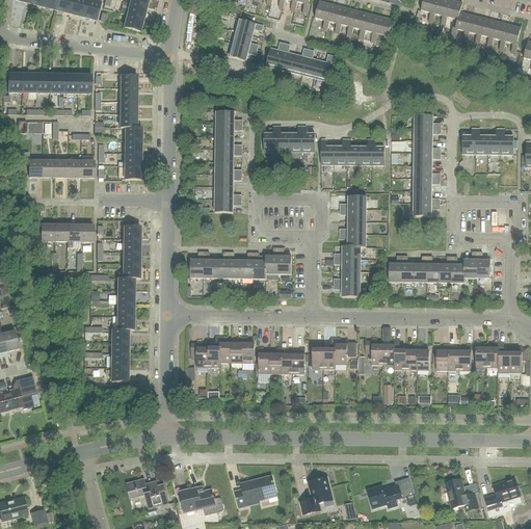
[(43,0),(42,5),(55,8),(56,0),(43,0)]
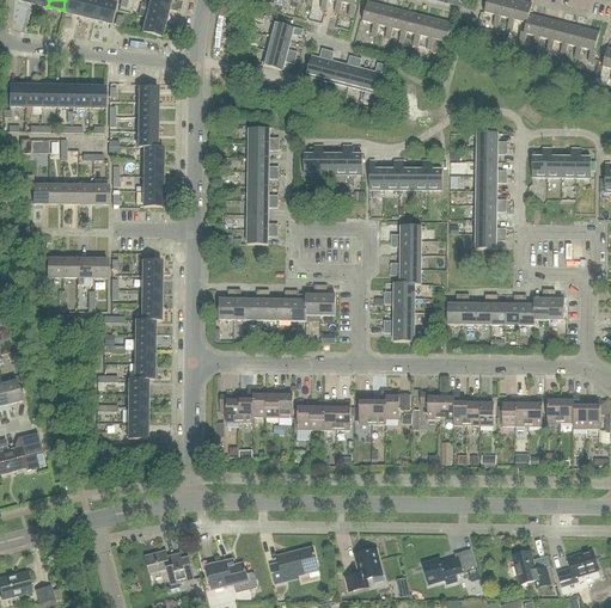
[(65,0),(63,10),(79,13),(81,0),(65,0)]
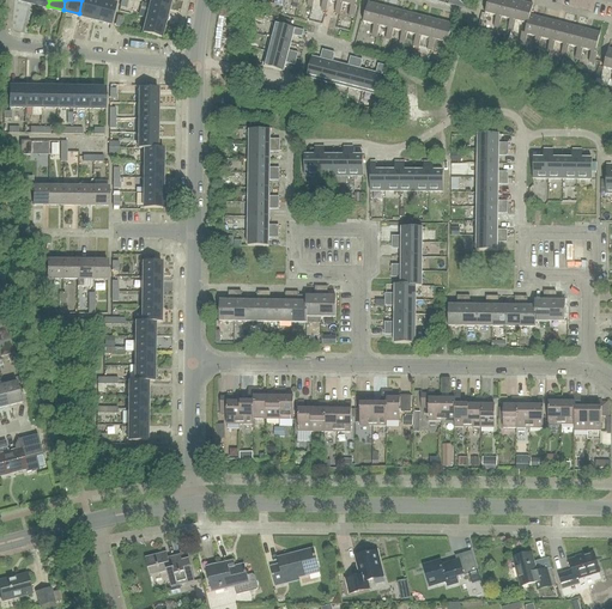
[(82,0),(79,13),(94,18),(98,0),(82,0)]
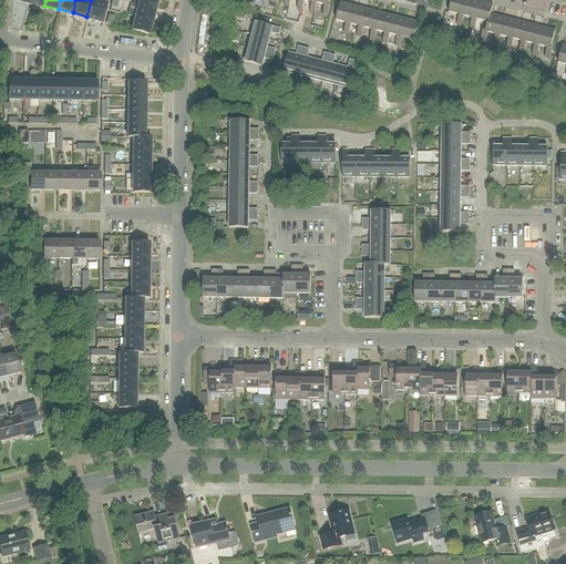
[(91,0),(86,17),(101,20),(106,1),(103,0),(91,0)]
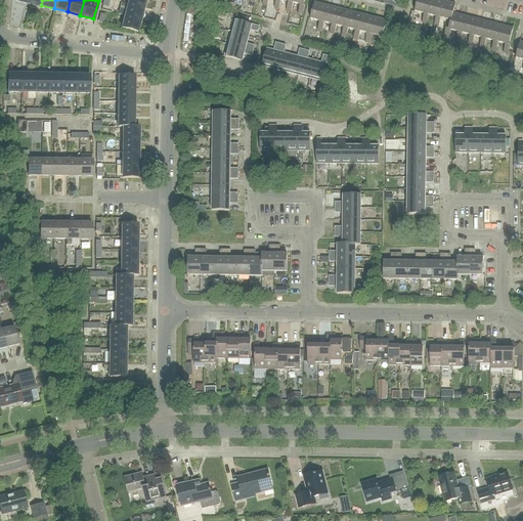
[(126,7),(124,12),(140,16),(143,4),(127,0),(126,7)]
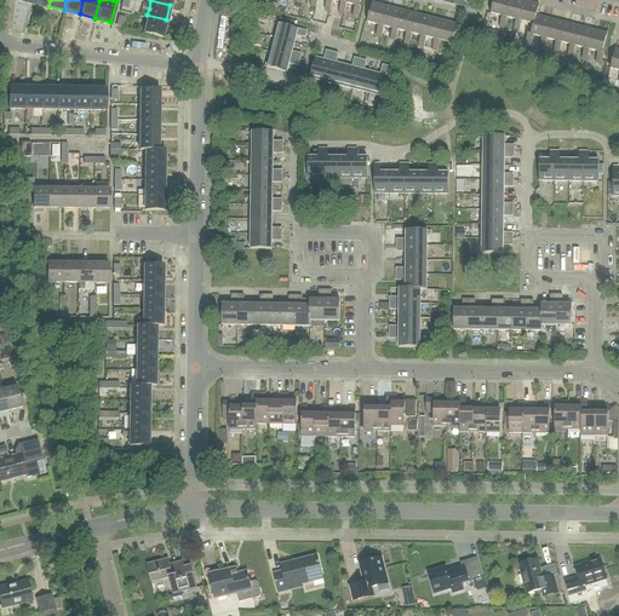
[(343,0),(345,0),(354,3),(351,12),(357,15),(360,3),(359,3),(359,0),(343,0)]
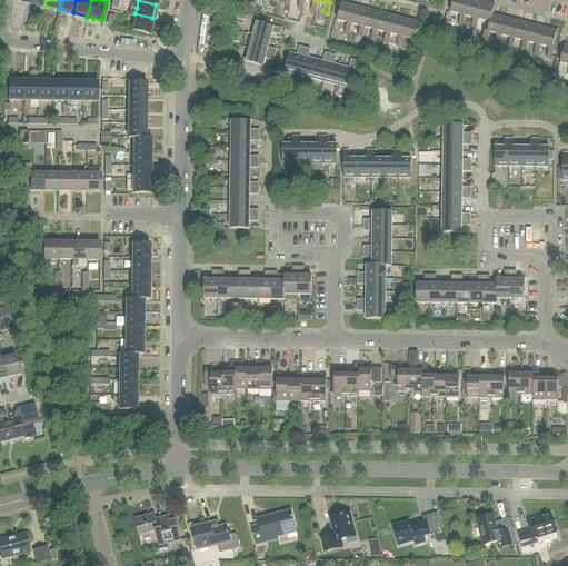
[(340,0),(336,18),(346,20),(344,29),(349,31),(351,21),(349,21),(354,2),(345,0),(340,0)]
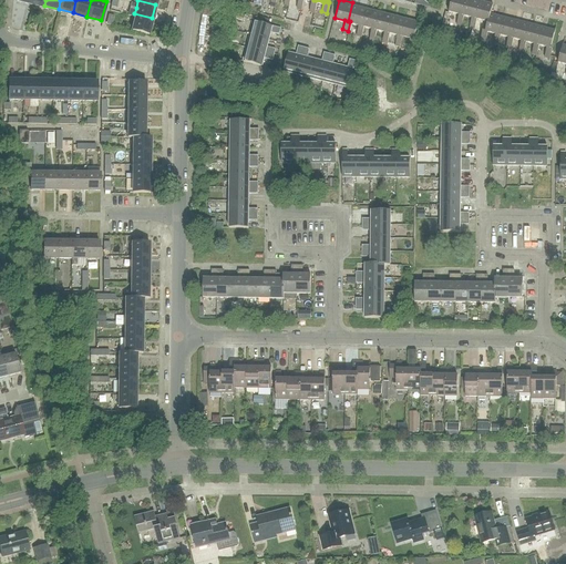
[(449,0),(448,9),(458,11),(455,21),(460,22),(463,13),(461,12),(463,0),(449,0)]
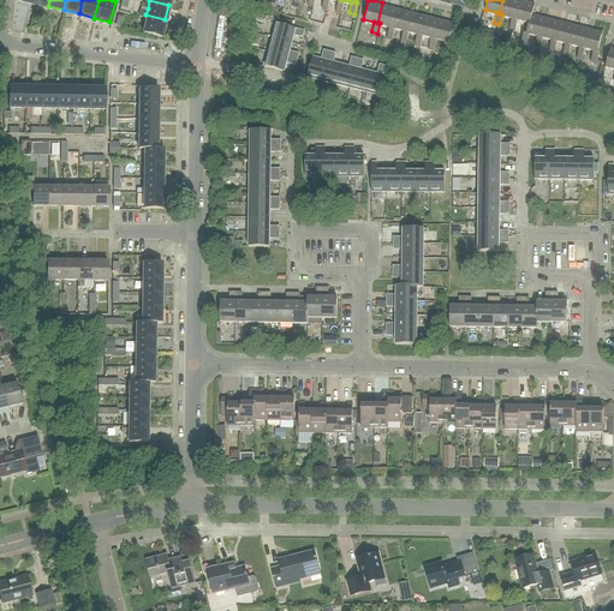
[(502,0),(500,13),(502,15),(511,17),(508,27),(513,28),(517,18),(514,18),(519,0),(502,0)]
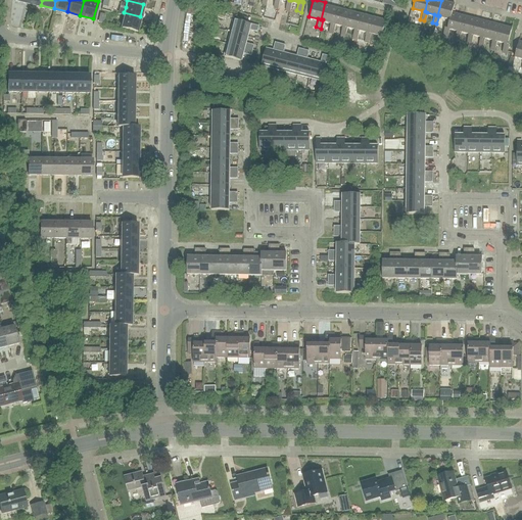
[(437,15),(439,15),(447,17),(445,26),(443,25),(441,35),(446,36),(448,27),(446,27),(451,10),(454,1),(449,0),(441,0),(437,15)]
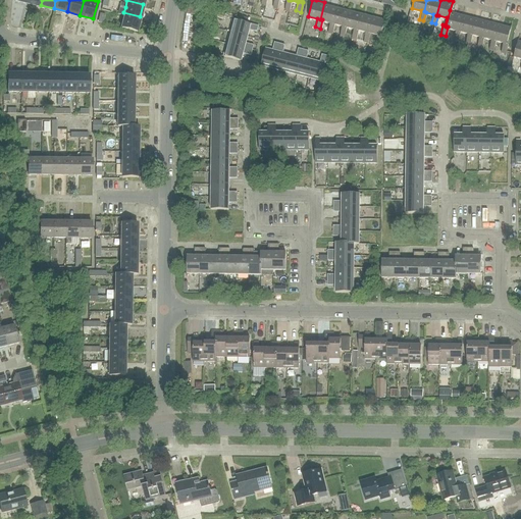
[(324,2),(320,19),(322,19),(329,21),(327,30),(332,31),(334,22),(332,21),(336,5),(324,2)]
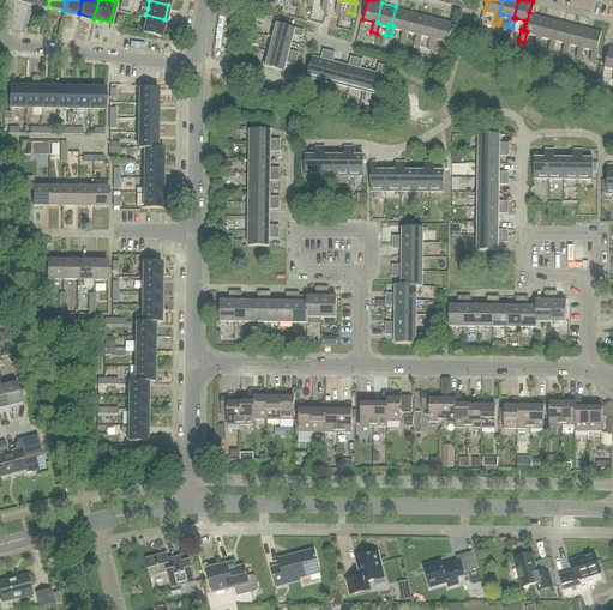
[(391,25),(394,26),(402,29),(400,38),(404,40),(407,30),(404,29),(409,10),(396,6),(391,25)]
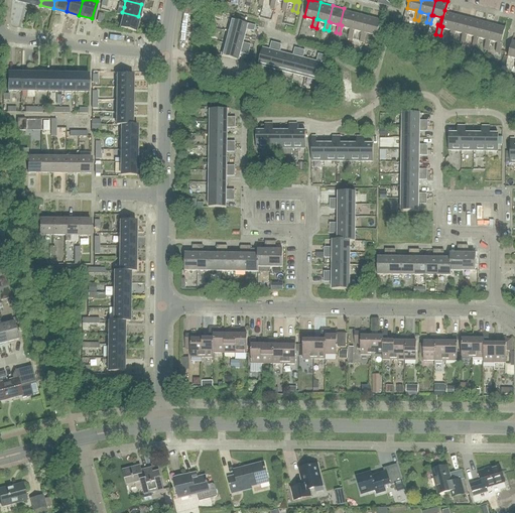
[(344,8),(340,24),(342,25),(349,27),(347,35),(352,37),(354,28),(352,27),(356,11),(344,8)]
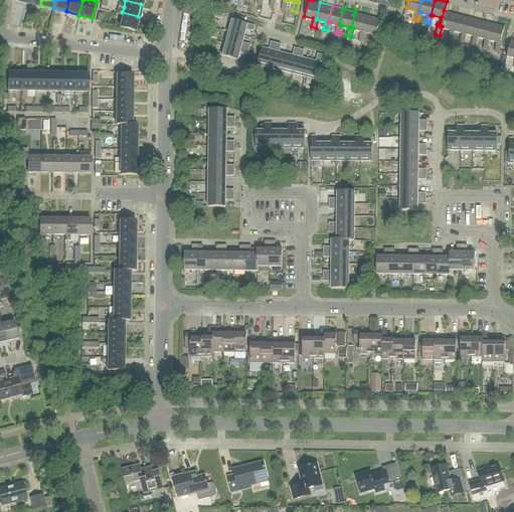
[(440,26),(442,26),(450,28),(447,37),(452,39),(454,30),(453,29),(457,13),(444,10),(440,26)]
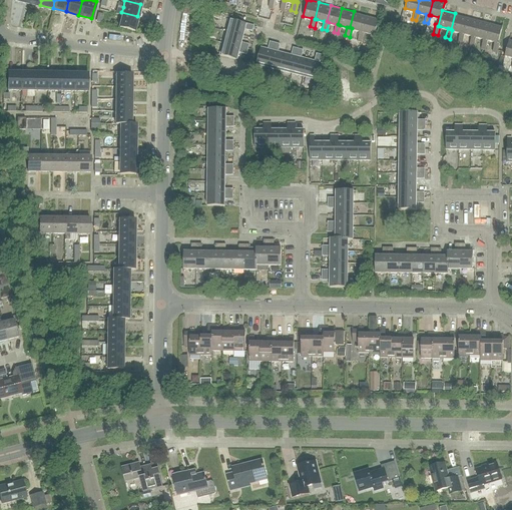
[(354,11),(350,27),(352,28),(359,30),(357,39),(361,40),(363,31),(361,30),(366,14),(354,11)]
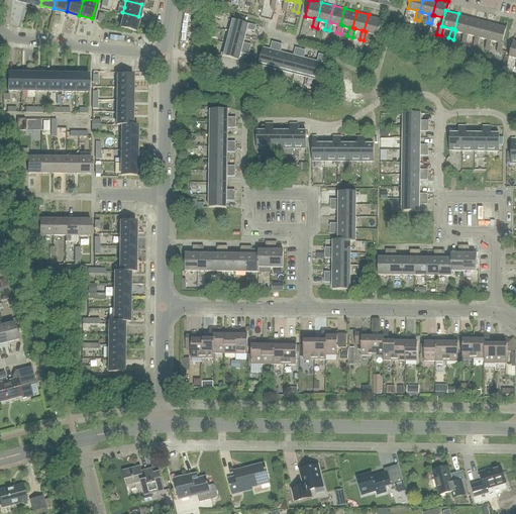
[(122,12),(119,24),(135,28),(138,16),(122,12)]
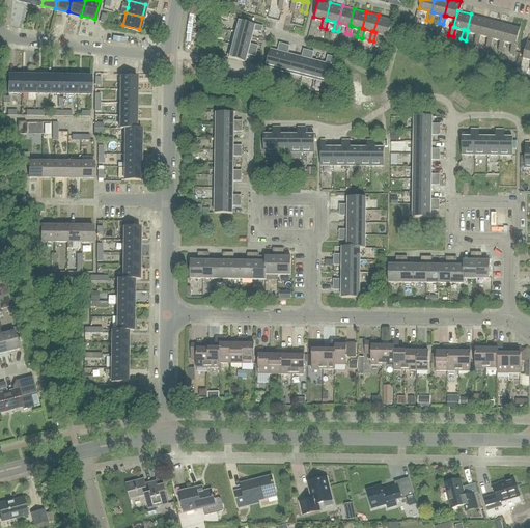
[(471,14),(467,30),(468,31),(475,32),(473,42),(477,43),(479,34),(478,33),(482,17),(471,14)]
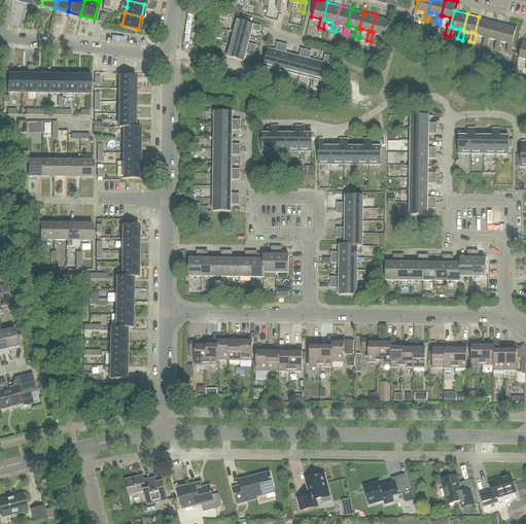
[(371,31),(373,32),(380,34),(378,43),(382,44),(385,34),(383,34),(387,18),(376,14),(371,31)]
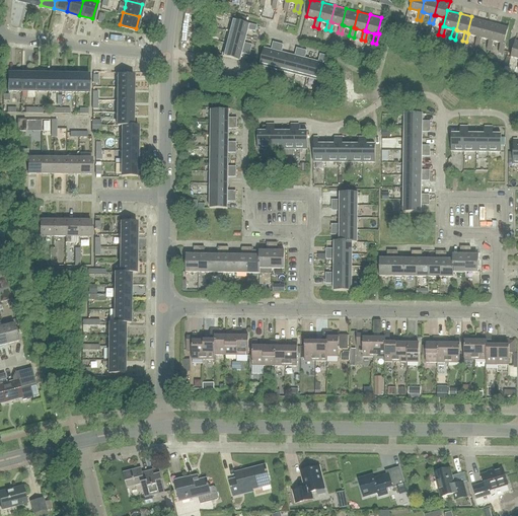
[(231,16),(228,29),(244,33),(246,26),(254,28),(255,23),(231,16)]
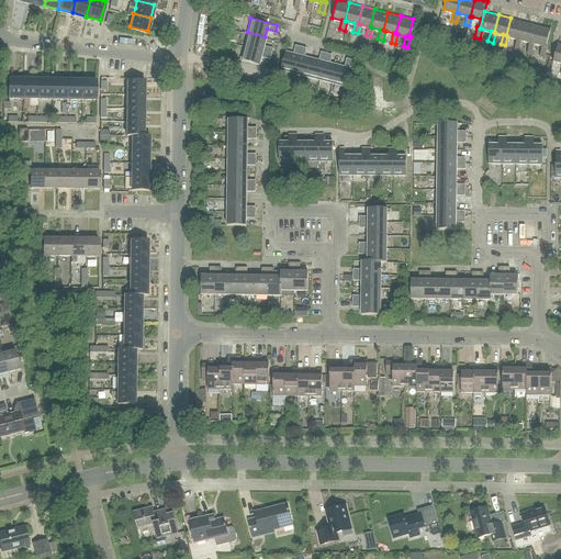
[(511,18),(506,35),(507,36),(516,38),(513,47),(518,48),(520,40),(519,38),(524,21),(511,18)]
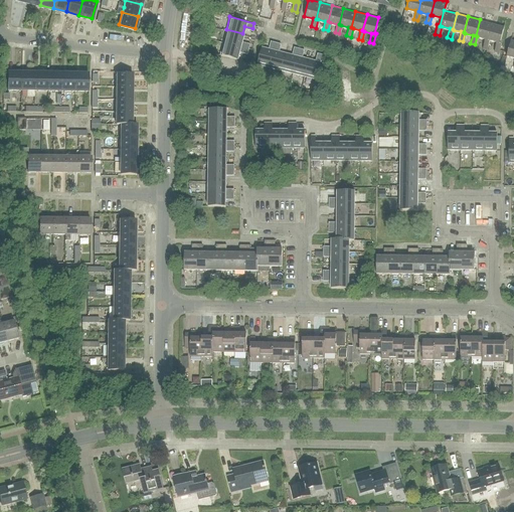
[(476,35),(477,36),(484,38),(482,46),(487,47),(489,39),(487,38),(491,22),(480,19),(476,35)]
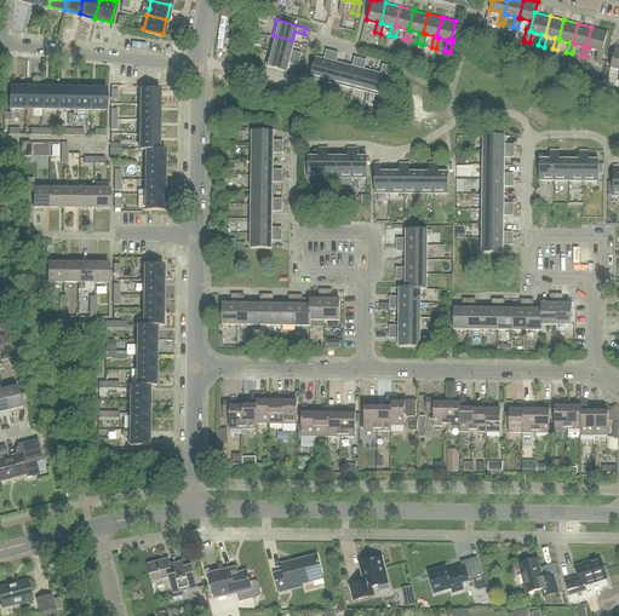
[(586,46),(589,47),(596,49),(594,59),(600,61),(602,50),(601,50),(606,30),(591,27),(586,46)]
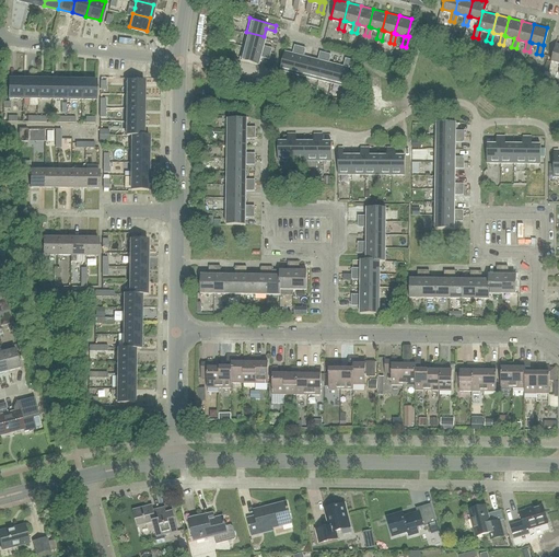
[(246,32),(243,44),(269,51),(270,45),(263,43),(264,36),(246,32)]
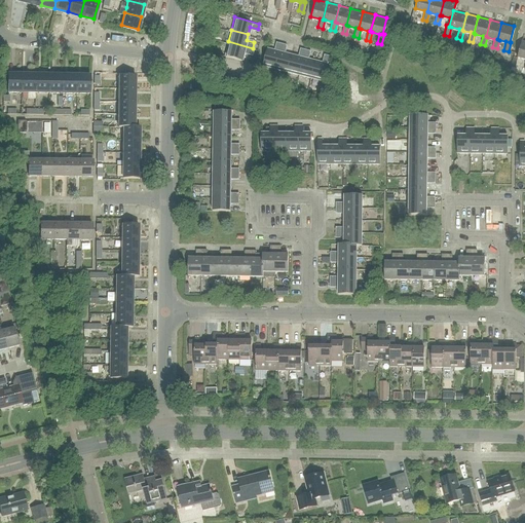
[(524,38),(521,38),(516,55),(524,58),(524,61),(524,67),(524,38)]
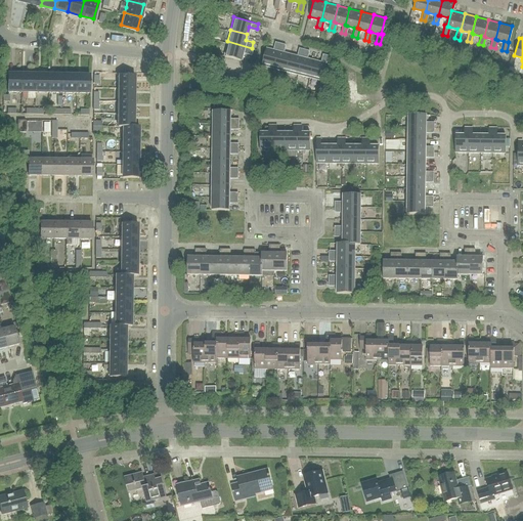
[(273,67),(279,41),(274,40),(273,42),(272,48),(265,46),(260,63),(273,67)]
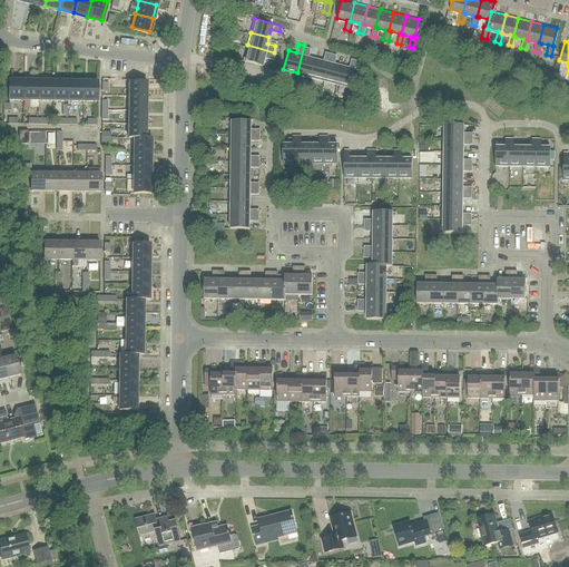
[(247,45),(244,59),(262,64),(264,56),(273,58),(274,52),(247,45)]
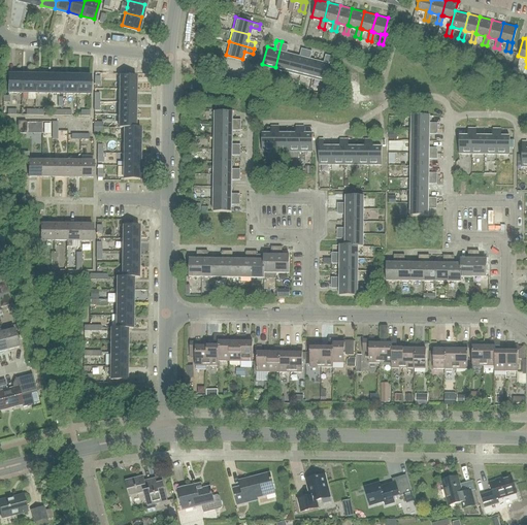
[(282,41),(275,67),(287,70),(292,53),(285,52),(287,43),(282,41)]
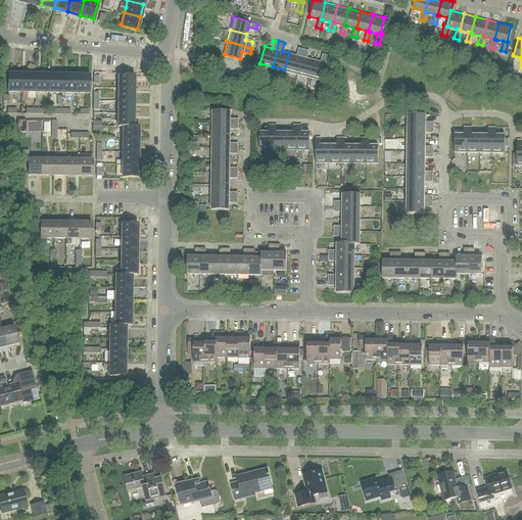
[(289,52),(284,69),(296,73),(302,47),(297,46),(295,54),(289,52)]
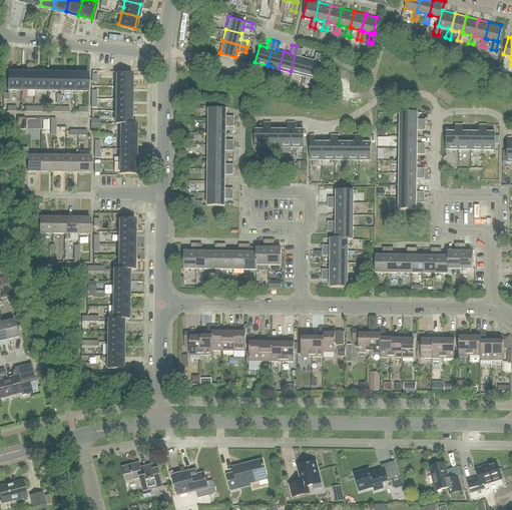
[(297,46),(291,71),(303,74),(307,57),(301,55),(303,48),(297,46)]
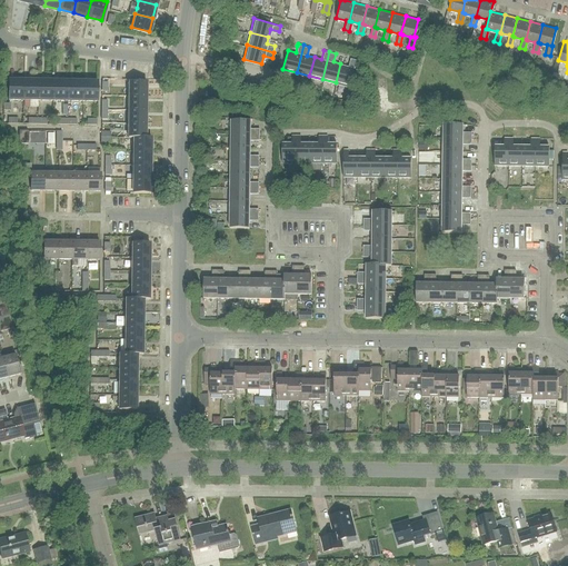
[(340,63),(336,82),(349,86),(356,58),(350,57),(348,66),(340,63)]
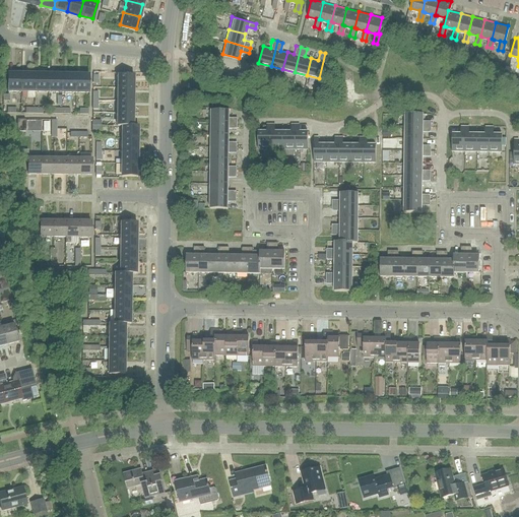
[(19,88),(20,71),(7,70),(6,83),(1,83),(1,90),(6,90),(6,88),(19,88)]
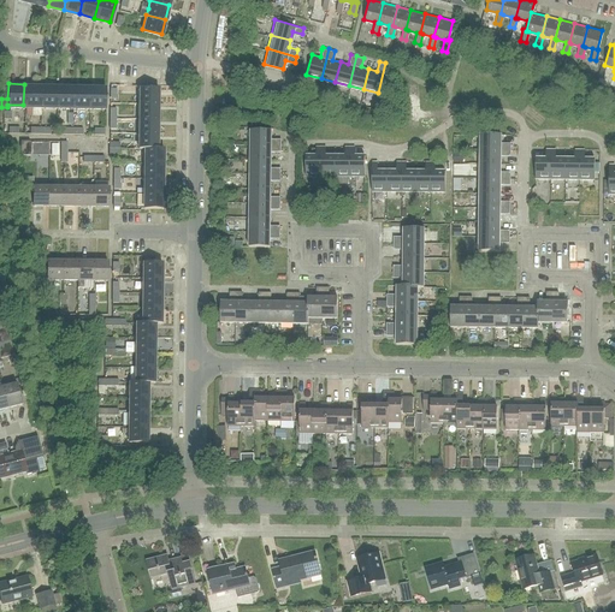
[(24,84),(23,105),(40,106),(40,84),(24,84)]
